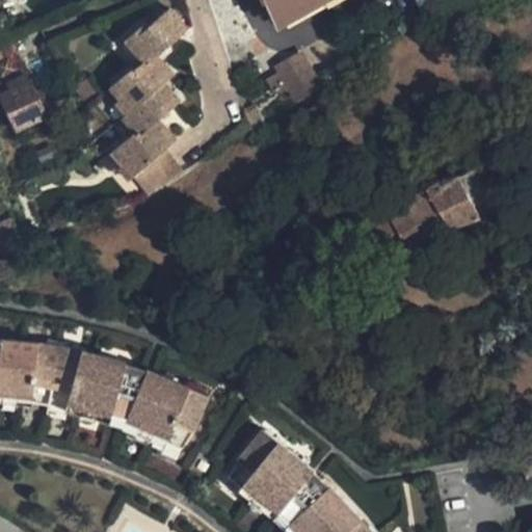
[(272,0),(285,21),(321,0),(272,0)]
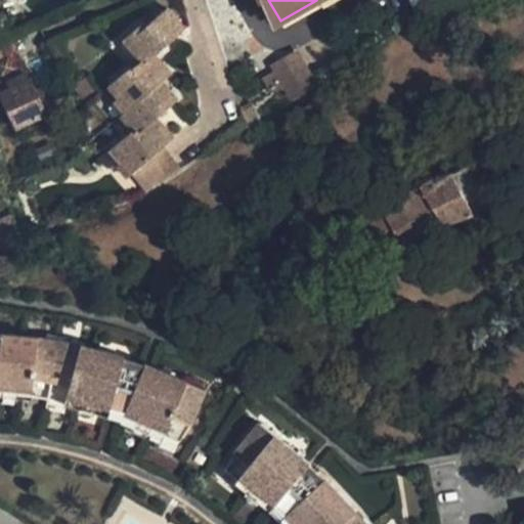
[(114,162),(124,174),(156,149),(168,140),(151,120),(173,102),(158,83),(167,76),(151,57),(182,33),(165,11),(143,29),(141,25),(121,42),(141,66),(132,73),(129,68),(104,88),(115,100),(123,111),(119,115),(115,118),(126,133),(104,150),(114,162)]
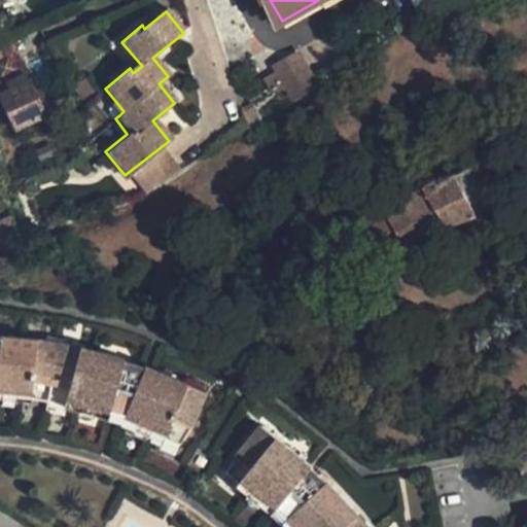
[(293,106),(317,89),(300,57),(274,72),(293,106)]
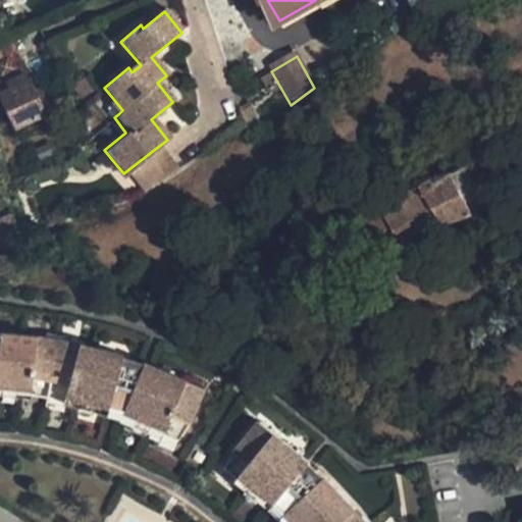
[(0,106),(13,132),(51,114),(42,97),(36,99),(23,69),(0,80),(0,106)]
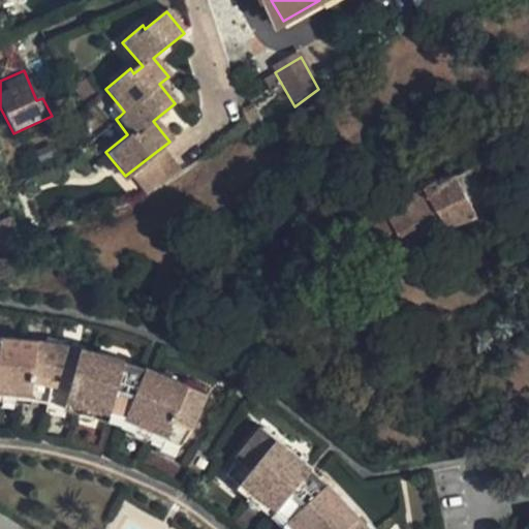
[(116,101),(111,105),(120,116),(124,112),(116,101)]
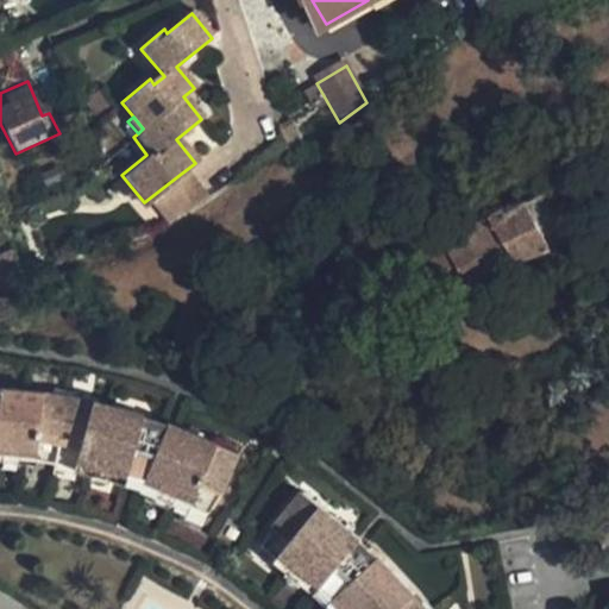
[(577,232),(548,186),(449,245),(437,221),(414,233),(426,261),(414,268),(421,284),(428,281),(447,315),(452,313),(464,320),(476,313),(479,300),(487,297),(477,281),(520,256),(577,232)]
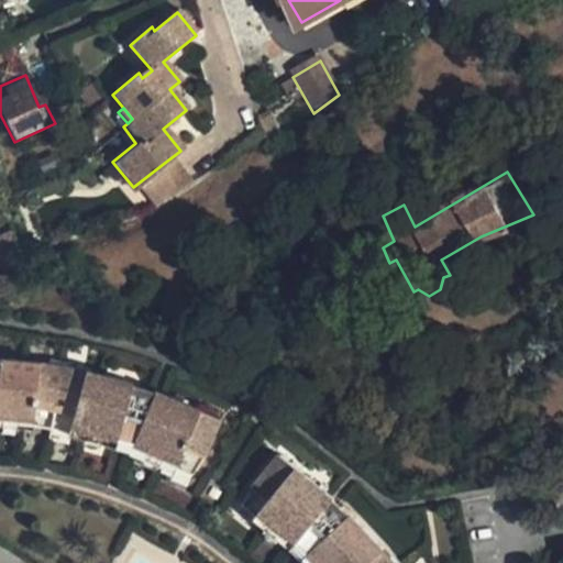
[(133,187),(122,174),(117,178),(129,192),(133,187)]
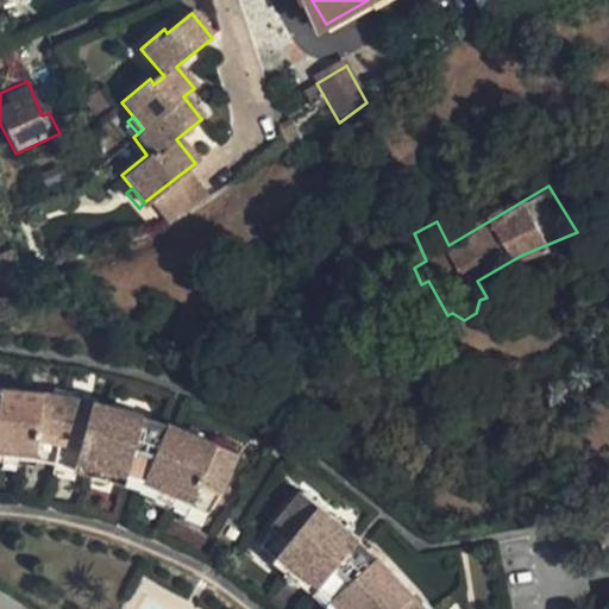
[(0,452),(2,453),(2,450),(20,451),(20,454),(38,457),(39,452),(76,460),(75,465),(93,469),(93,465),(110,469),(108,473),(127,478),(129,475),(148,482),(145,485),(161,491),(163,488),(176,494),(175,497),(192,506),(194,502),(212,510),(221,493),(240,450),(173,421),(146,410),(94,396),(45,387),(0,382),(0,452)]
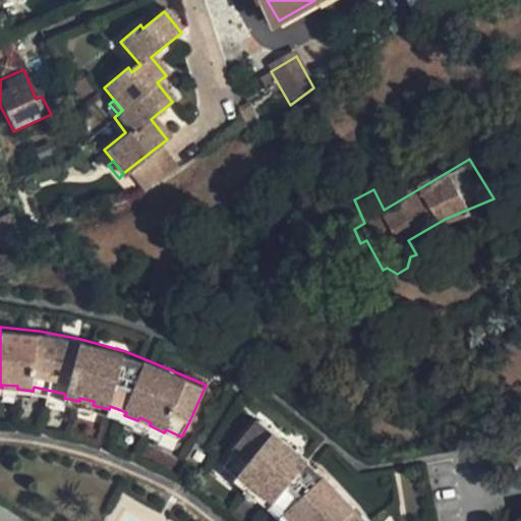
[(237,453),(230,466),(241,475),(239,478),(251,486),(253,483),(266,493),(263,496),(275,506),(278,503),(290,515),(287,518),(290,520),(370,520),(362,510),(332,476),(311,458),(263,420),(237,453)]
